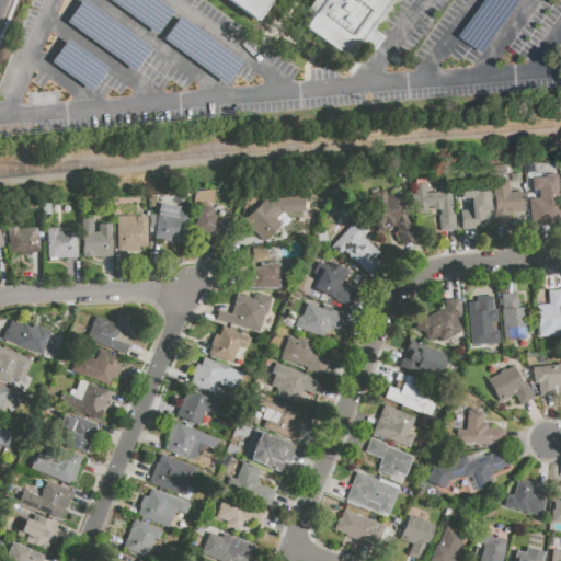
[(270,0),(253,22),(224,0),(270,0)]
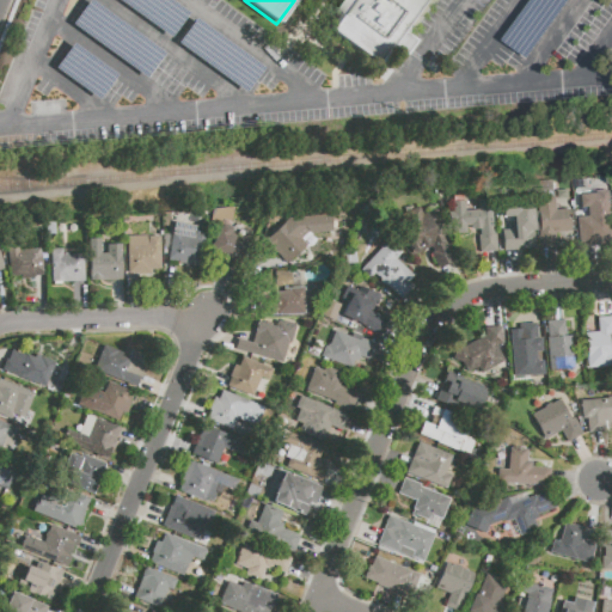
[(423,0),(377,66),(329,30),(350,0),(423,0)]
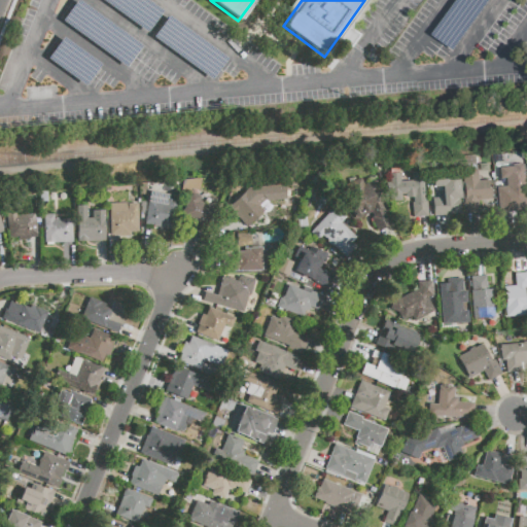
[(463,212),(461,164),(477,163),(478,181),(490,180),(491,200),(479,201),(480,212),(473,212),(463,212)]
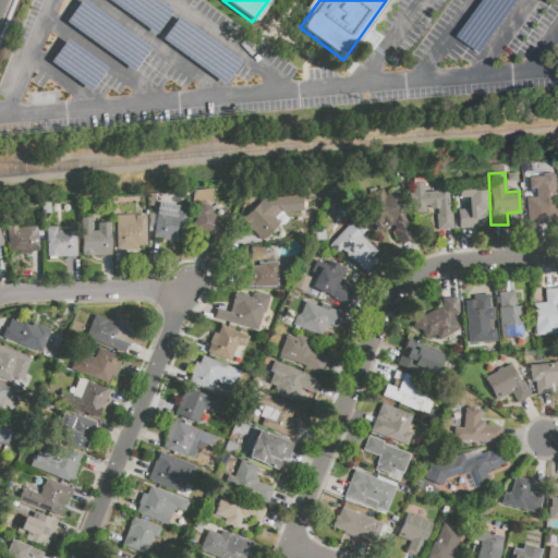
[(525,198),(536,197),(535,190),(530,190),(529,178),(543,177),(542,173),(555,172),(557,223),(535,225),(528,226),(525,198)]
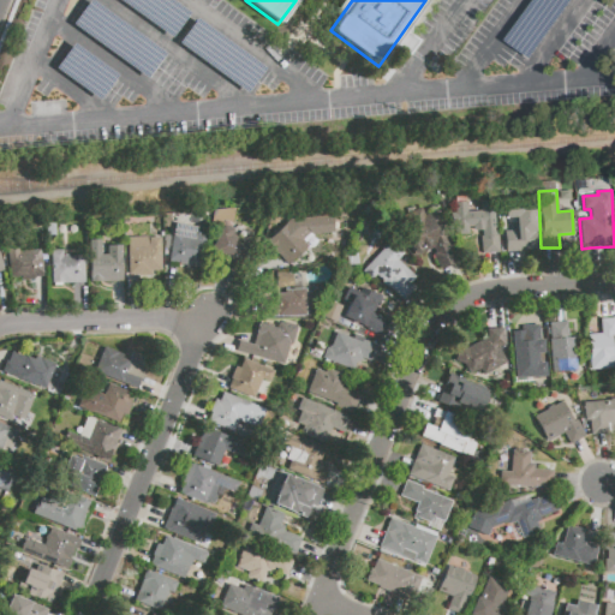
[(453,202),(466,202),(466,213),(479,212),(479,202),(494,201),(496,236),(497,236),(499,252),(490,254),(483,254),(482,230),(473,231),(473,227),(467,228),(467,234),(455,234),(453,202)]
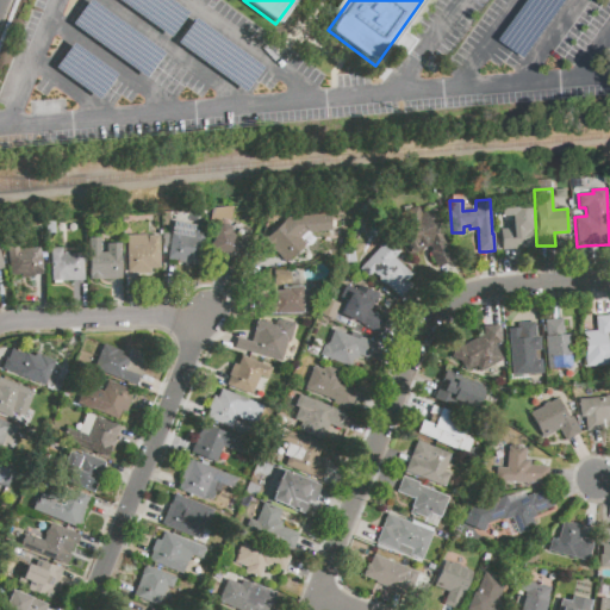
[(502,250),(500,229),(510,228),(510,217),(499,217),(498,203),(530,200),(533,249),(509,250),(502,250)]
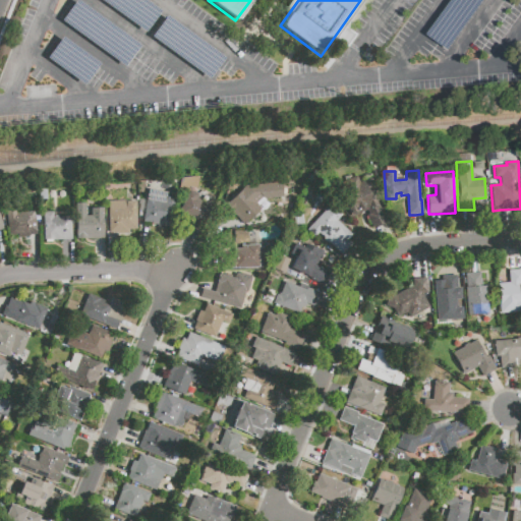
[(334,186),(356,176),(360,182),(363,181),(365,186),(371,183),(385,209),(382,211),(387,222),(372,228),(367,217),(365,218),(362,212),(349,218),(334,186)]
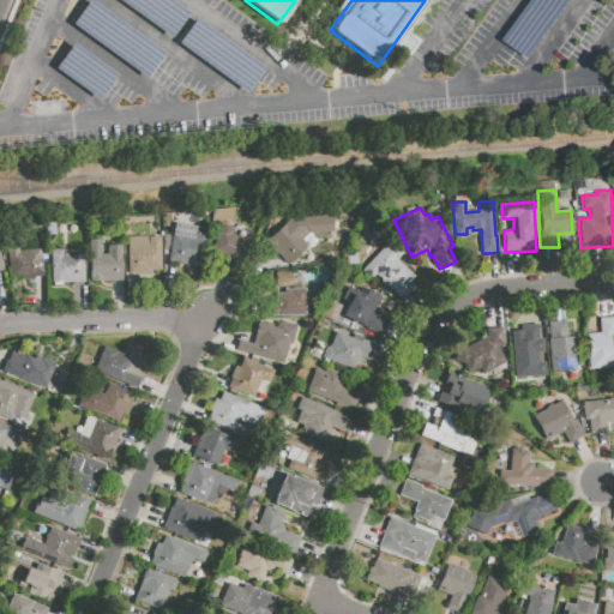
[(287,264),(277,253),(266,240),(290,220),(295,224),(302,218),(311,229),(301,239),(307,245),(287,264)]
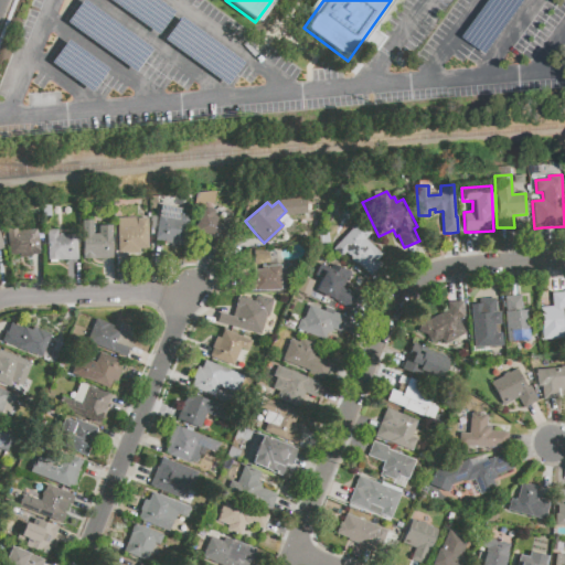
[(155,241),(160,205),(182,209),(181,214),(190,215),(188,227),(184,227),(182,245),(159,242),(155,241)]
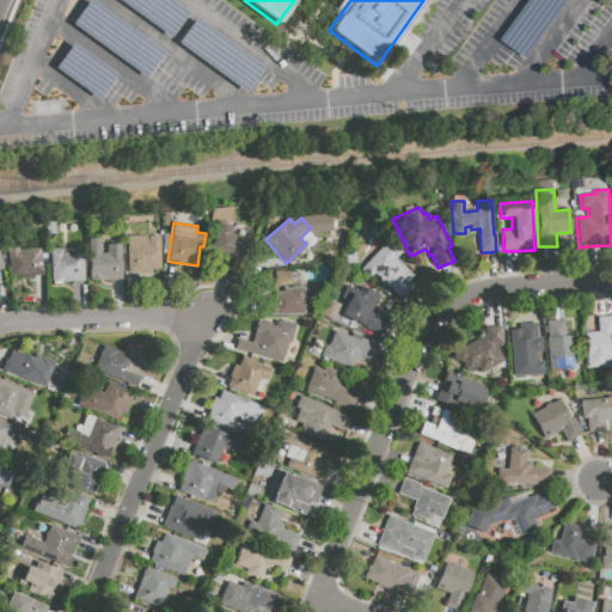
[(207,251),(222,224),(233,230),(231,234),(246,243),(233,267),(228,263),(207,251)]
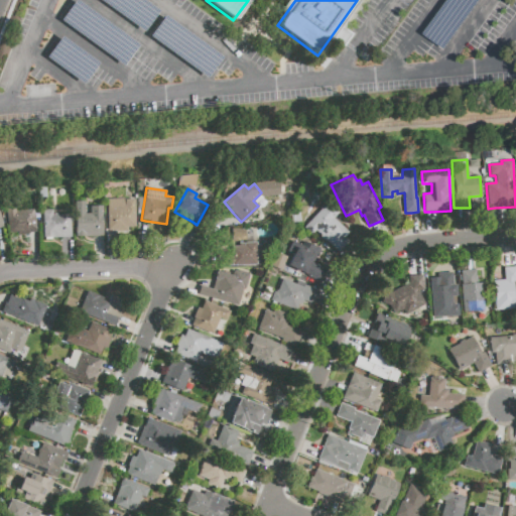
[(106,200),(133,198),(135,227),(128,228),(128,233),(115,234),(108,235),(106,200)]
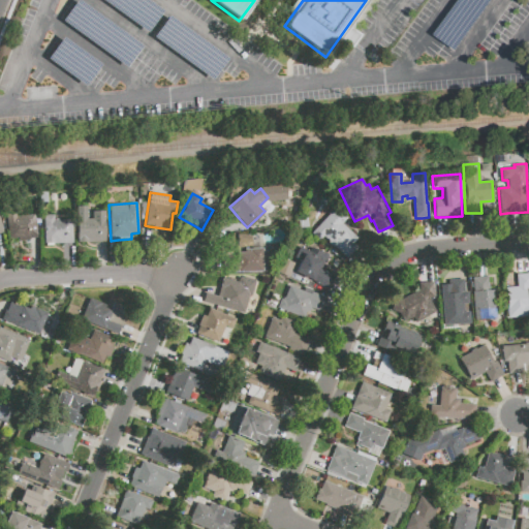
[(105,211),(107,242),(101,242),(78,244),(75,207),(86,206),(87,219),(92,219),(91,212),(105,211)]
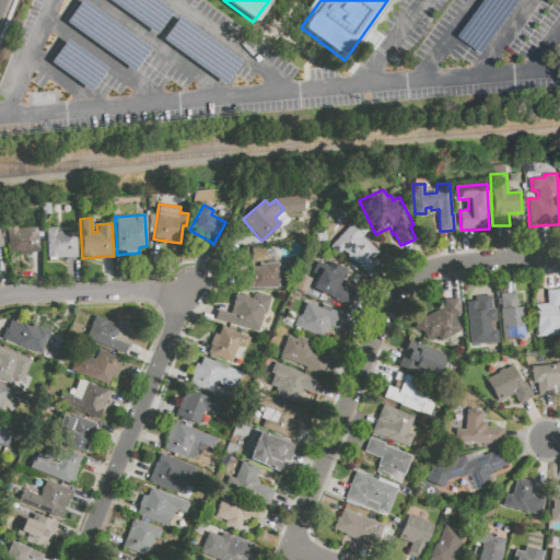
[(333,244),(354,219),(368,231),(363,236),(380,253),(374,258),(378,263),(366,276),(333,244)]
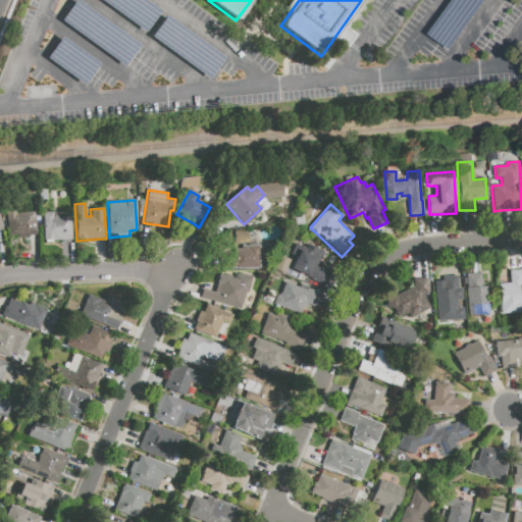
[(5,211),(15,209),(15,213),(33,210),(37,235),(34,235),(30,236),(30,237),(17,239),(17,236),(8,237),(5,211)]
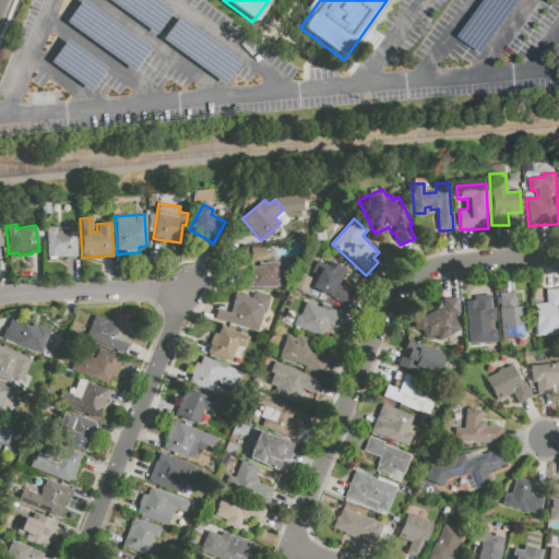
[(46,227),(61,227),(61,233),(76,233),(76,258),(72,258),(46,258),(46,227)]
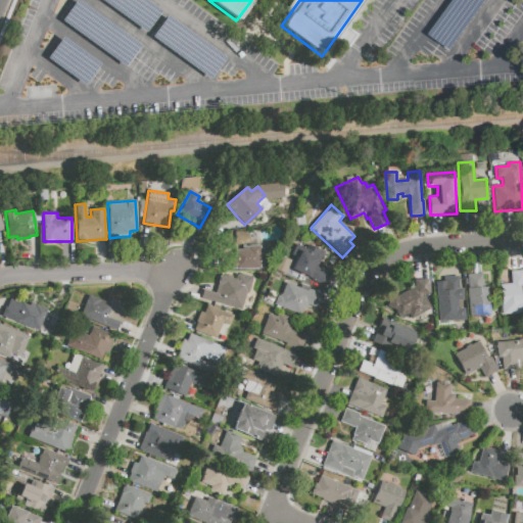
[(308,280),(310,277),(289,269),(286,276),(273,270),(280,253),(289,257),(295,244),(305,249),(307,244),(325,251),(319,267),(331,273),(325,287),(308,280)]
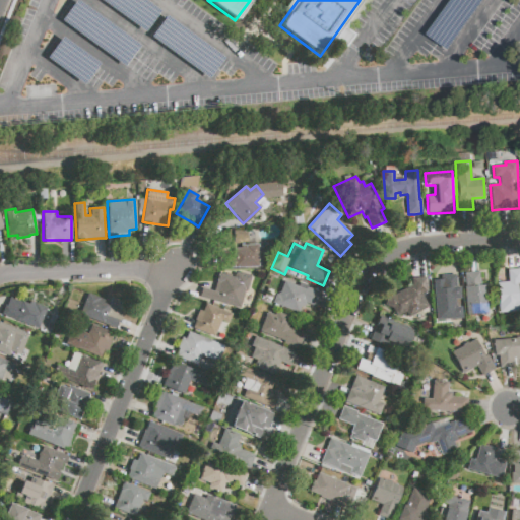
[(220,269),(220,263),(219,257),(233,257),(233,246),(258,245),(259,267),(220,269)]
